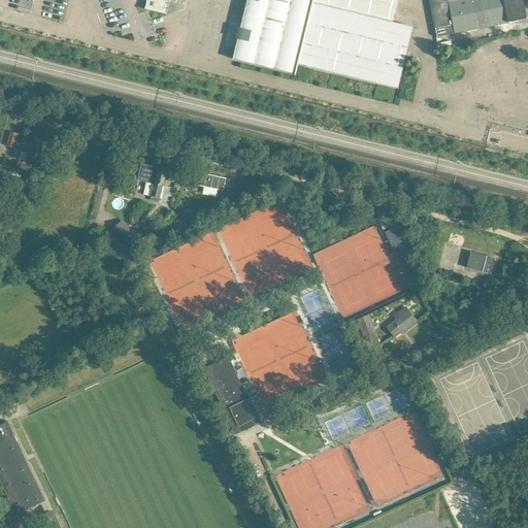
[(146,0),(144,9),(166,14),(167,13),(169,3),(169,0),(248,0),(234,60),(255,64),(274,69),(295,74),(297,64),(398,89),(400,78),(413,29),(393,24),(398,0),(146,0)]
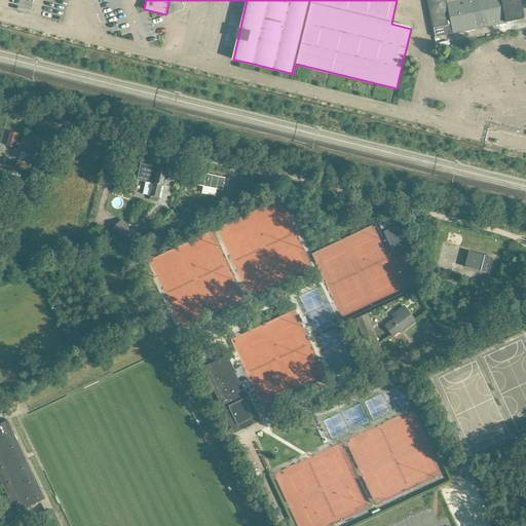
[(427,0),(435,37),(514,22),(515,22),(525,20),(521,0),(515,0),(502,3),(501,0),(427,0)]
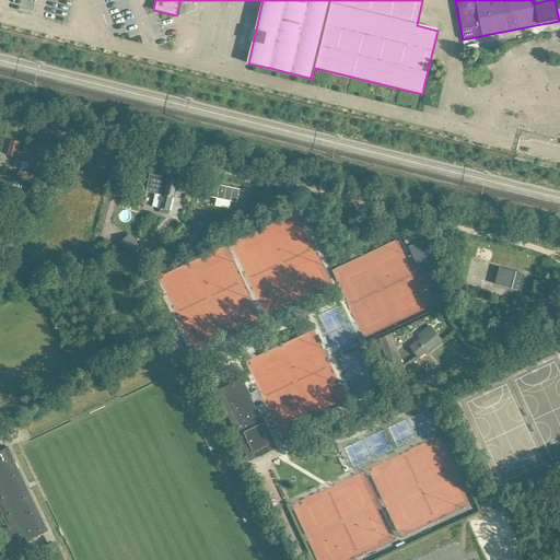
[(8,155),(15,158),(19,142),(11,140),(8,155)]
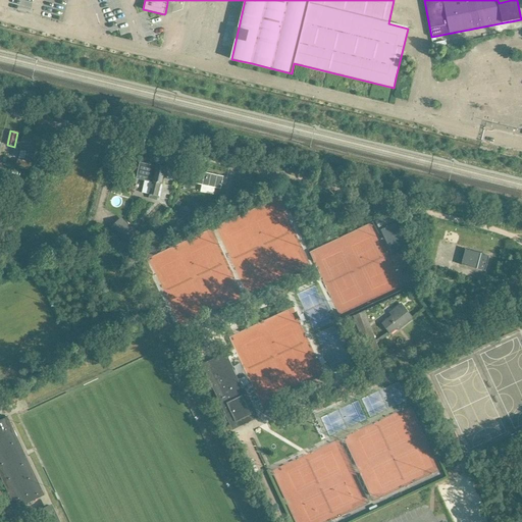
[(49,140),(24,134),(21,148),(29,150),(25,162),(17,160),(15,168),(31,172),(36,152),(45,154),(49,140)]
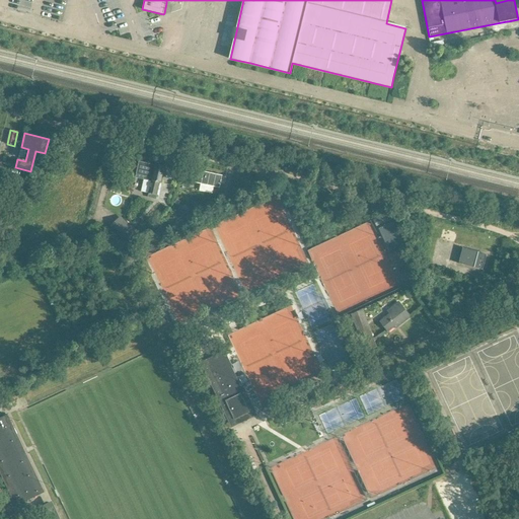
[(151,178),(147,197),(153,198),(156,198),(159,182),(162,183),(163,177),(165,167),(139,161),(135,177),(143,179),(144,176),(151,178)]
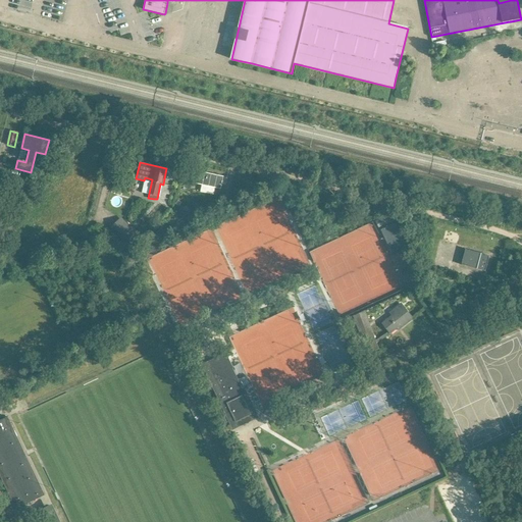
[(199,171),(196,184),(221,189),(223,176),(199,171)]
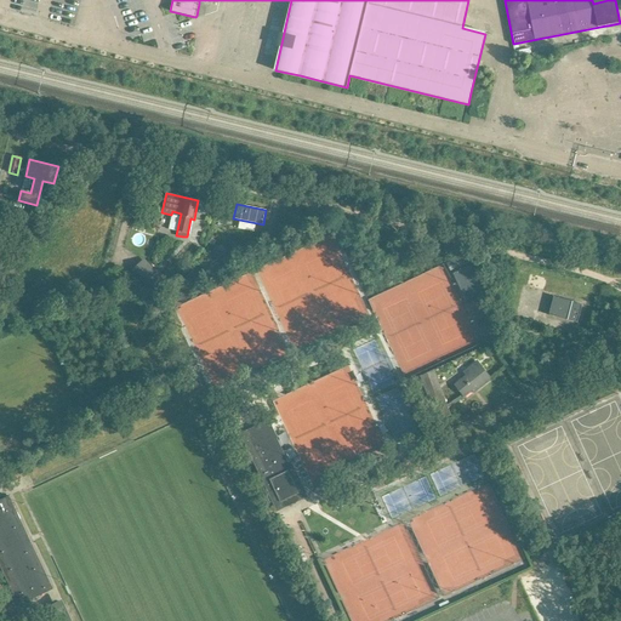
[(220,251),(214,256),(218,262),(224,256),(220,251)]
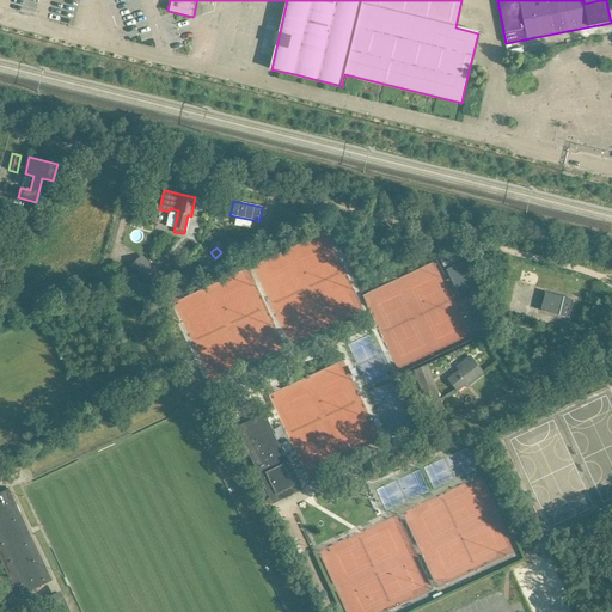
[(458,252),(447,257),(451,264),(461,259),(458,252)]
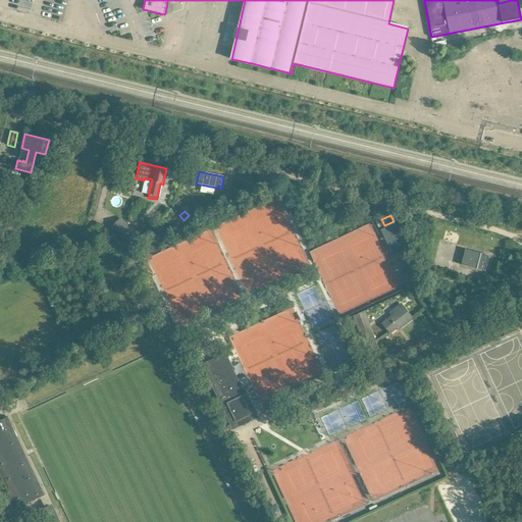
[(114,225),(108,230),(123,247),(131,242),(139,235),(132,227),(127,231),(118,222),(114,225)]
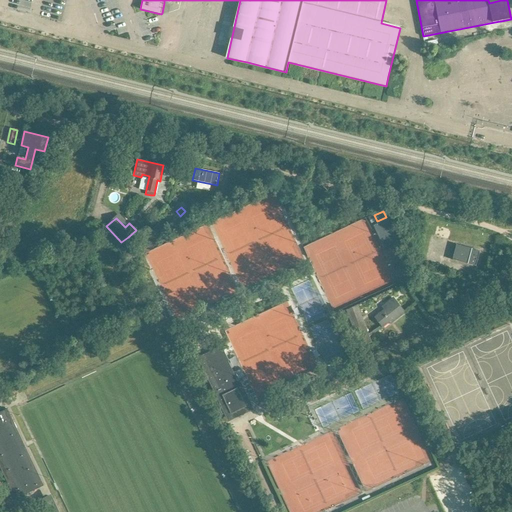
[(386,240),(390,249),(399,244),(387,219),(373,226),(379,238),(386,240)]
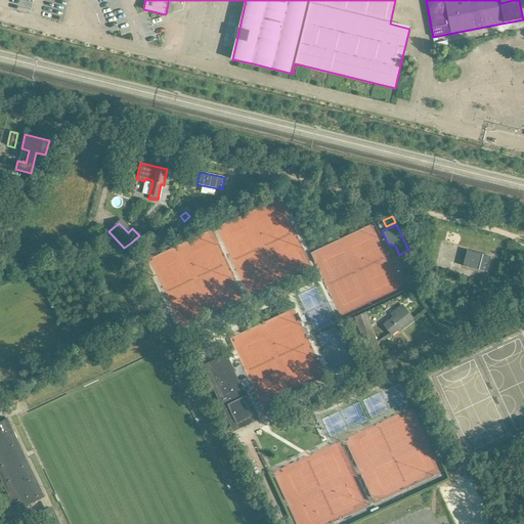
[(479,270),(487,272),(491,257),(483,255),(483,254),(482,254),(467,251),(463,266),(478,270),(479,270)]
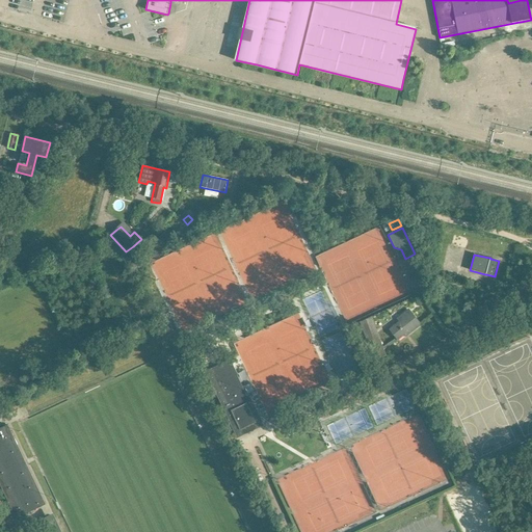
[(143,270),(145,276),(158,271),(155,265),(143,270)]
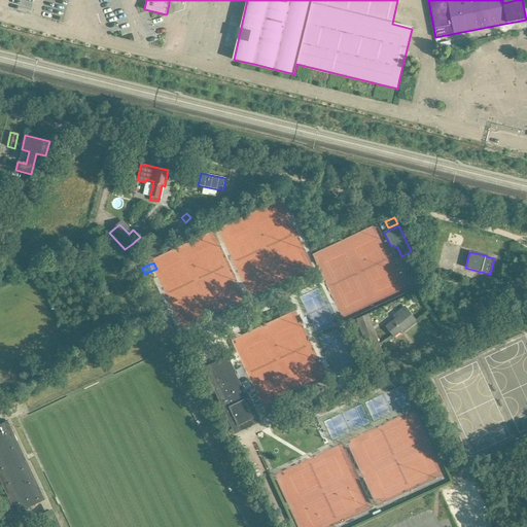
[(388,328),(394,337),(402,329),(405,331),(417,322),(410,314),(407,310),(405,307),(393,315),(396,319),(386,326),(388,328)]
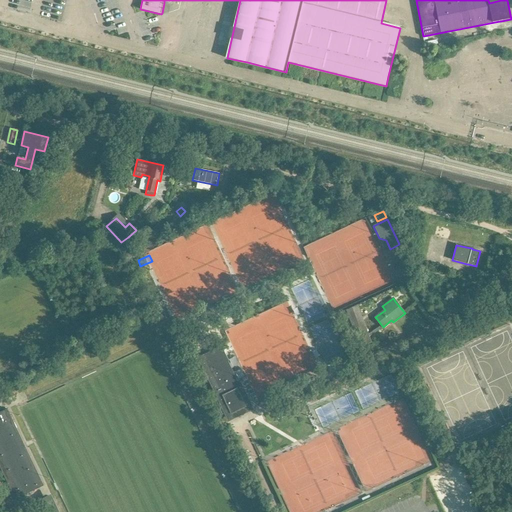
[(347,310),(356,334),(363,331),(359,320),(363,319),(357,305),(347,310)]
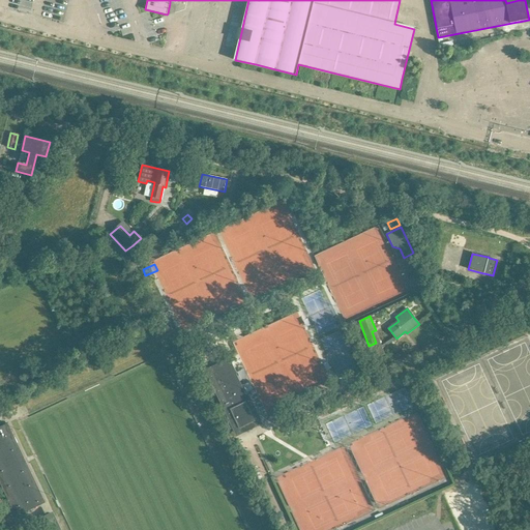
[(205,339),(198,343),(201,349),(209,346),(205,339)]
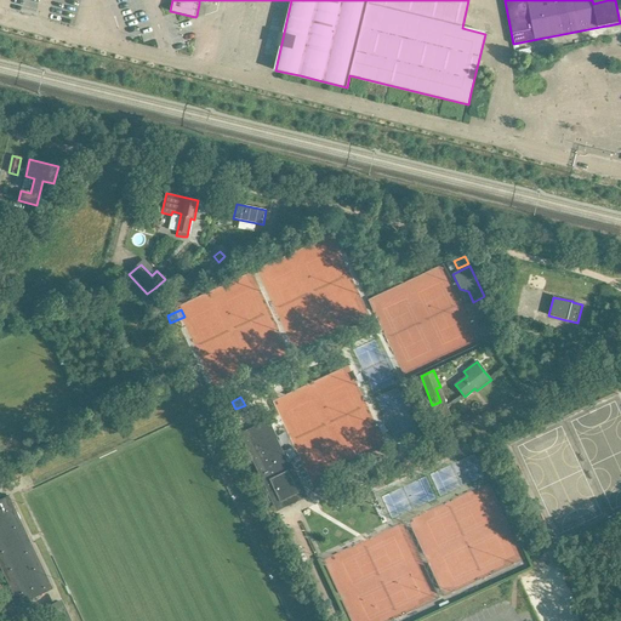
[(249,414),(244,416),(243,417),(243,422),(246,426),(252,422),(252,417),(249,414)]
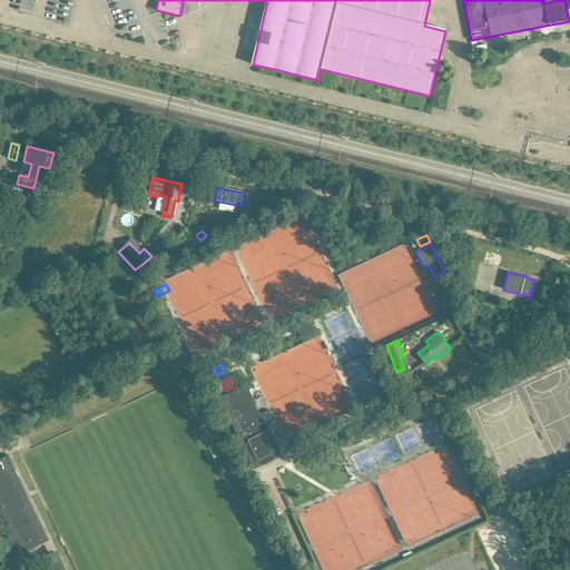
[(274,453),(264,432),(267,431),(254,402),(255,402),(251,392),(247,385),(235,392),(233,389),(226,392),(227,395),(220,399),(246,452),(252,450),(257,461),(274,453)]
